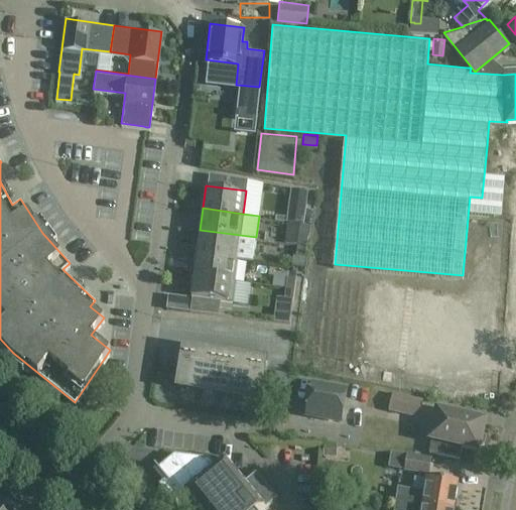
[(286,219),(294,220),(302,221),(304,210),(287,208),(286,219)]
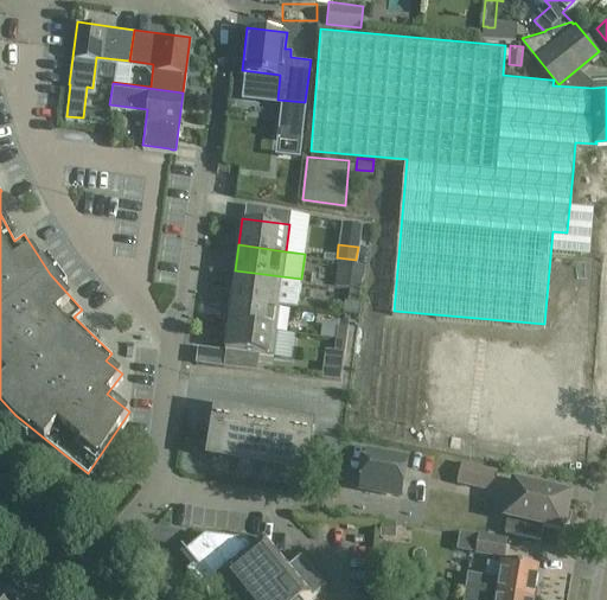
[(301,279),(235,270),(231,295),(279,301),(298,304),(301,279)]
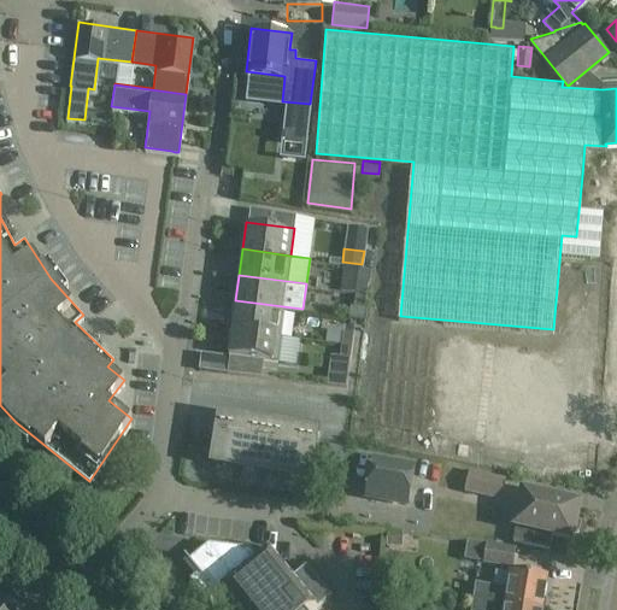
[(354,291),(365,292),(368,279),(357,277),(354,291)]
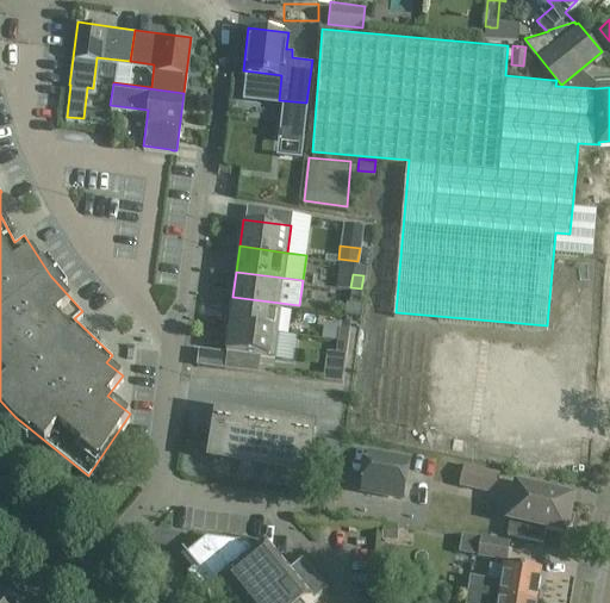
[(361,288),(350,287),(349,299),(360,300),(361,288)]
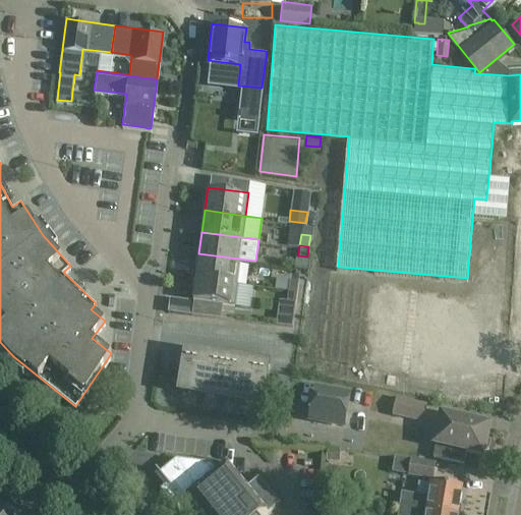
[(239,259),(198,253),(195,275),(236,281),(239,259)]
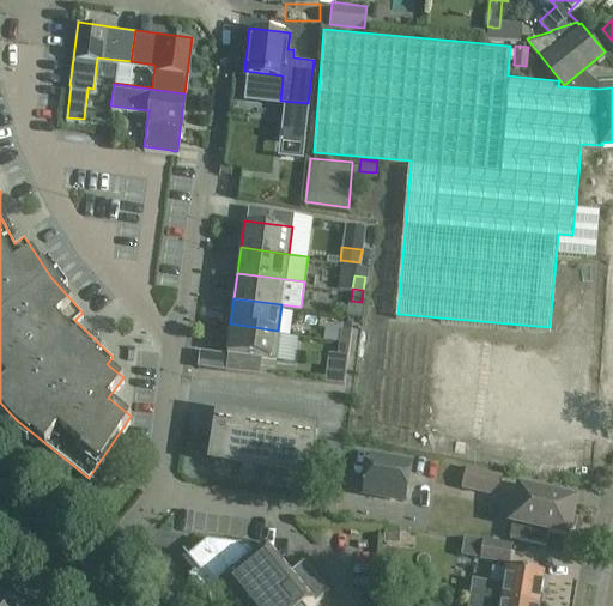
[(278,331),(230,323),(228,350),(225,367),(272,373),(278,331)]
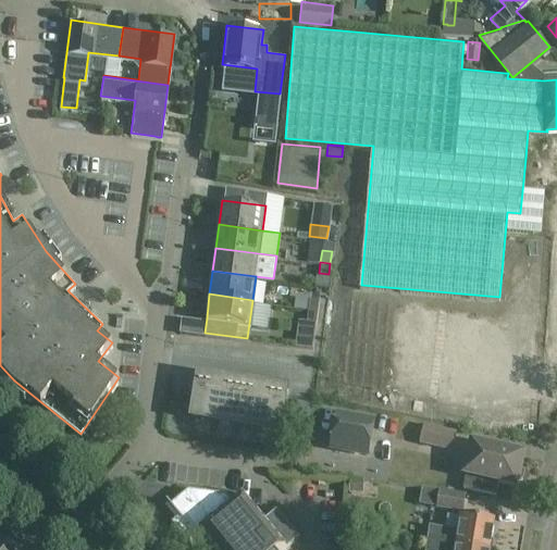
[(309,296),(307,308),(317,309),(319,297),(309,296)]
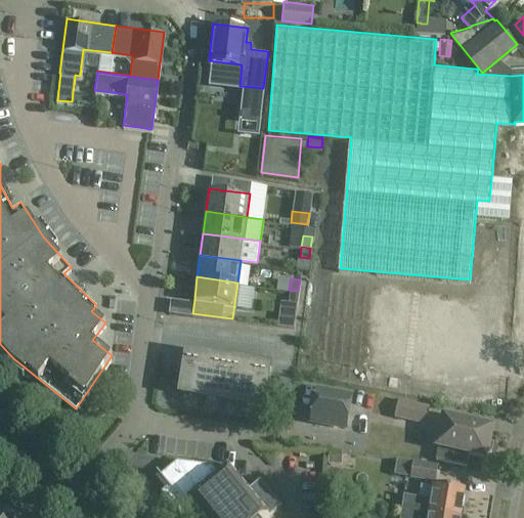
[(298,291),(289,290),(288,300),(297,301),(298,291)]
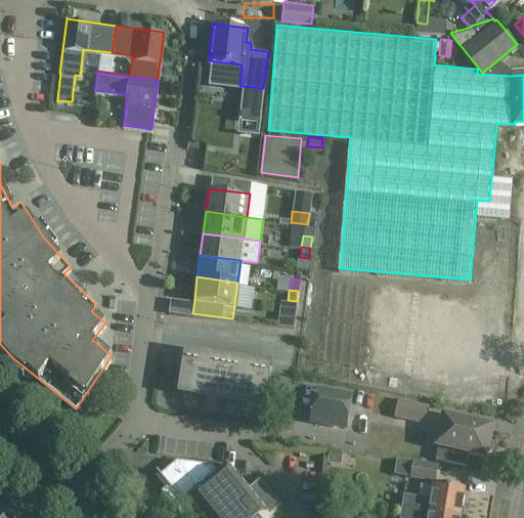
[(277,322),(293,326),(295,313),(278,310),(277,322)]
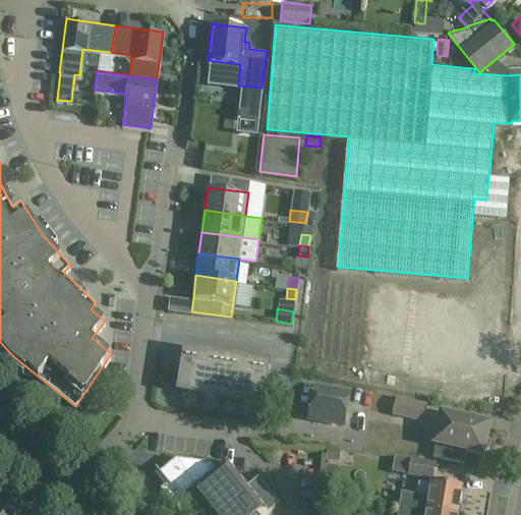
[(240,355),(239,356),(214,352),(214,350),(199,348),(199,350),(185,347),(179,388),(261,401),(265,382),(267,382),(268,374),(266,373),(268,360),(253,358),(253,357),(240,355)]
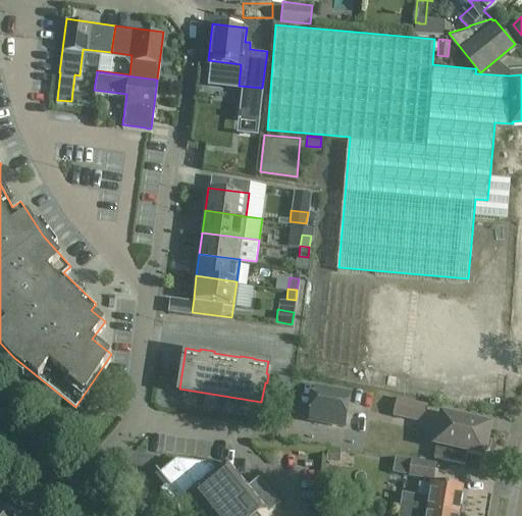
[(345,423),(350,391),(315,384),(310,416),(345,423)]
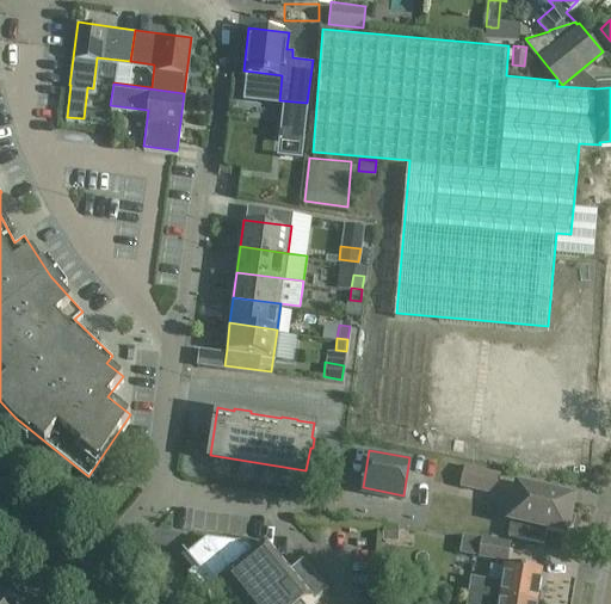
[(495,492),(500,470),(463,462),(458,484),(495,492)]
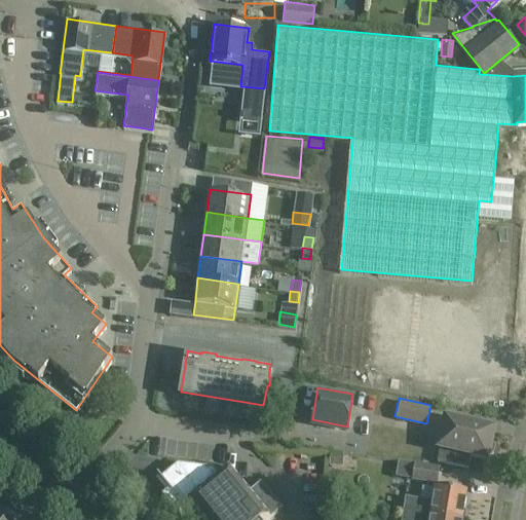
[(491,438),(493,426),(446,415),(436,457),(467,465),(471,452),(487,455),(488,450),(492,449),(494,442),(491,438)]
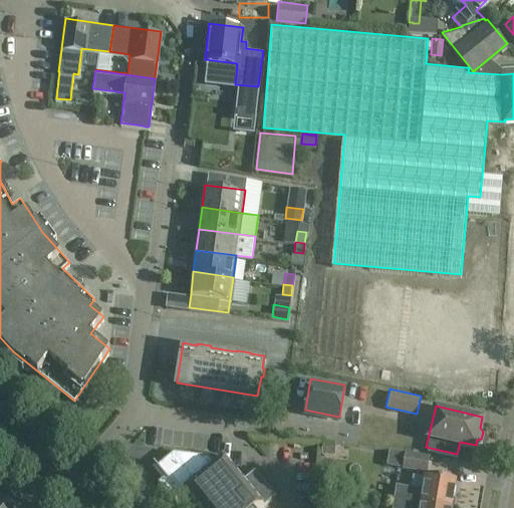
[(427,470),(430,453),(405,448),(402,466),(427,470)]
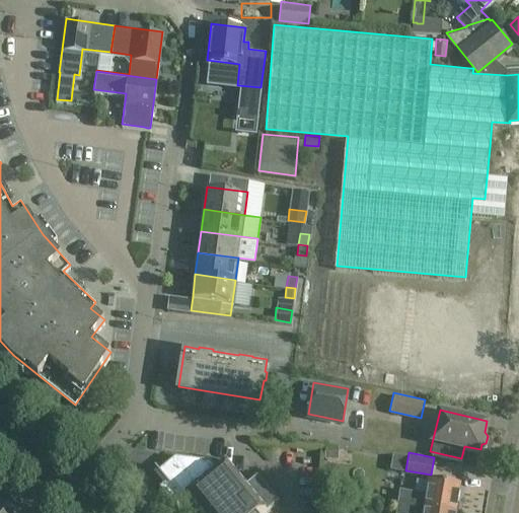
[(258,512),(279,498),(257,471),(245,482),(226,458),(213,468),(206,459),(200,458),(187,469),(179,469),(174,473),(160,485),(179,510),(192,500),(202,512),(258,512)]
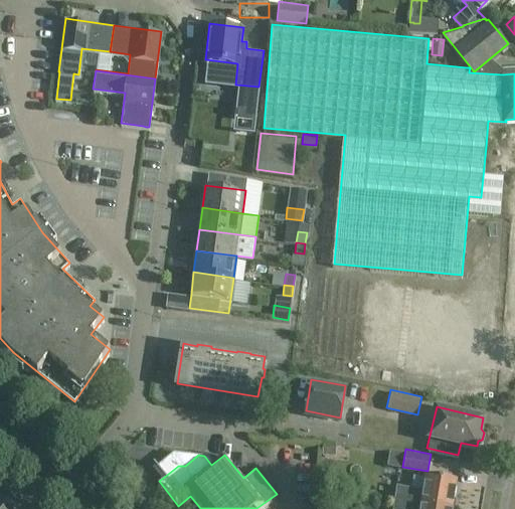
[(394,496),(453,505),(457,479),(426,474),(424,487),(396,483),(394,496)]
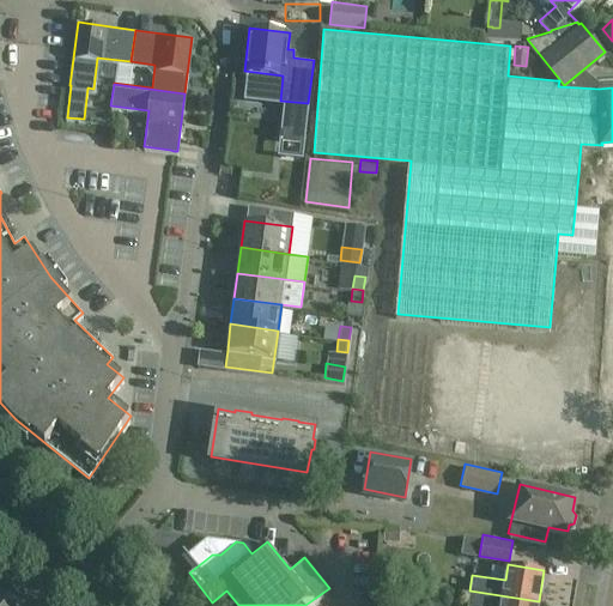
[(538,605),(539,601),(469,591),(467,605),(468,605),(538,605)]
